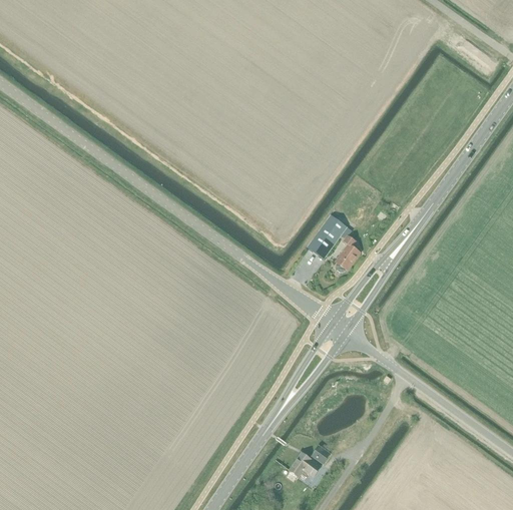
[(381,208),(377,214),(384,219),(387,214),(381,208)]
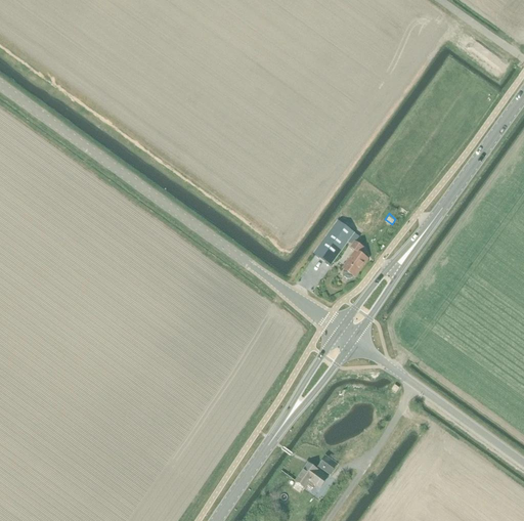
[(338,218),(313,252),(331,264),(354,230),(338,218)]
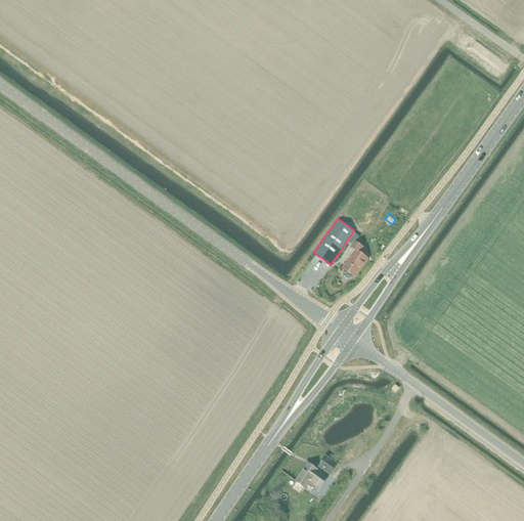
[(344,269),(343,271),(344,274),(348,276),(350,277),(353,276),(354,274),(355,275),(367,257),(359,251),(363,246),(354,240),(351,245),(357,249),(344,267),(345,267),(344,269)]
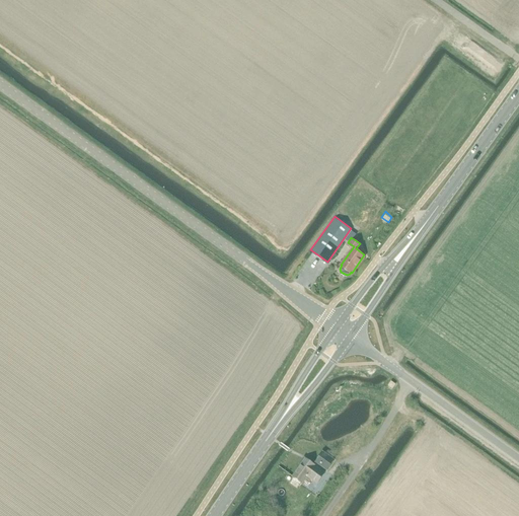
[(392,378),(388,384),(393,387),(397,381),(392,378)]
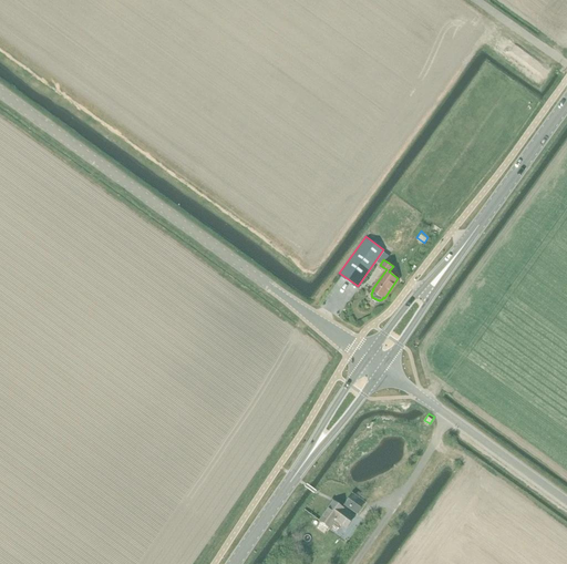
[(353,492),(346,502),(358,512),(366,502),(353,492)]
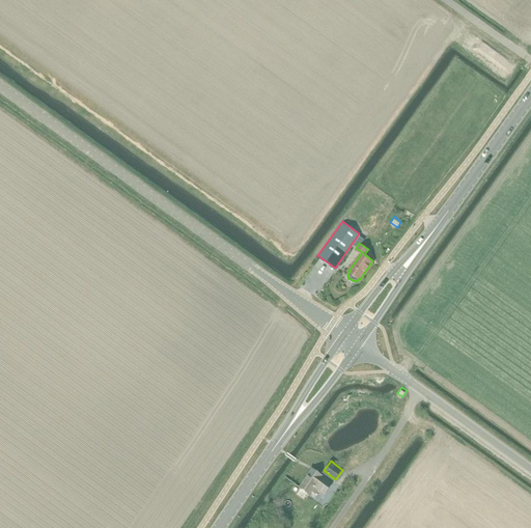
[(309,474),(301,487),(309,493),(315,484),(320,488),(319,489),(325,493),(327,490),(332,482),(312,467),(311,467),(307,473),(309,474)]
